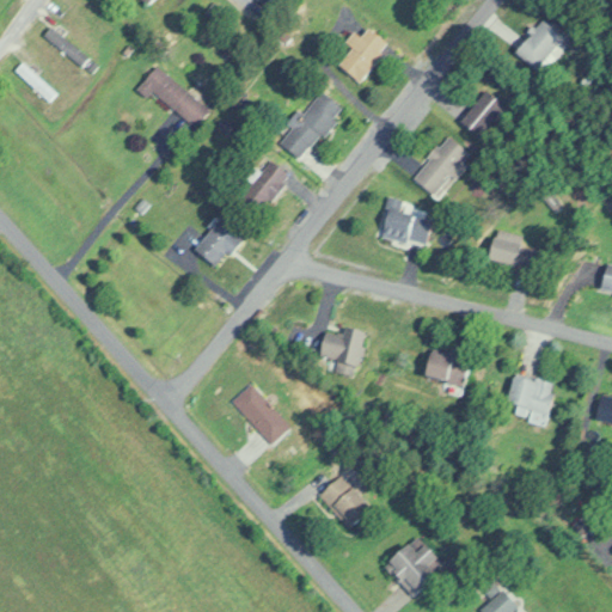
[(516,53),(538,69),(565,36),(544,19),(516,53)]
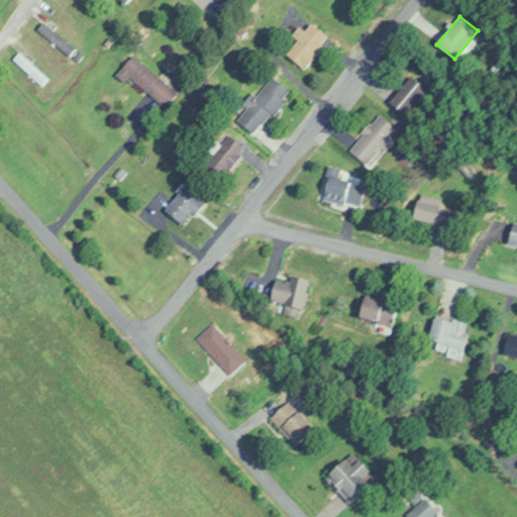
[(38,28),(70,56),(75,48),(44,21),(38,28)]
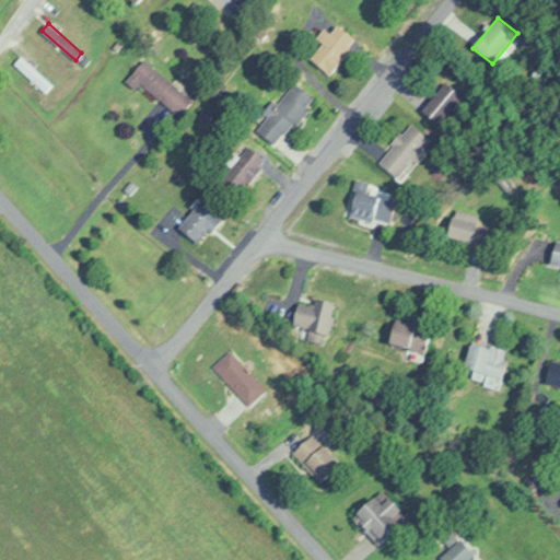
[(312,60),(331,76),(358,41),(337,25),(312,60)]
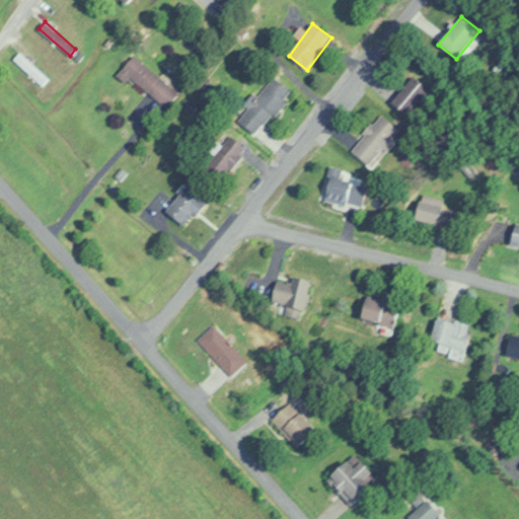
[(49,78),(20,53),(13,60),(42,85),(49,78)]
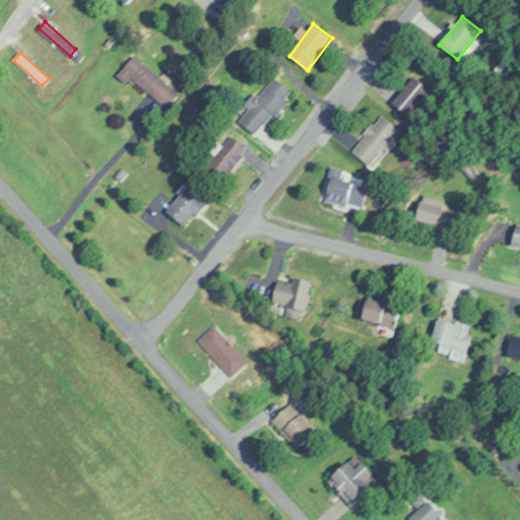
[(130,78),(167,107),(179,91),(133,56),(117,76),(126,83),(130,78)]
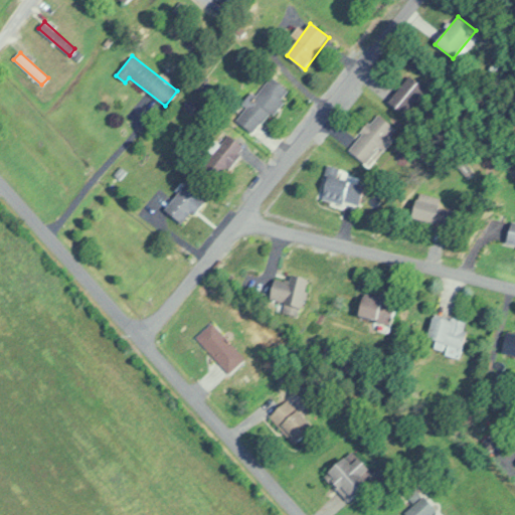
[(253,134),(290,92),(271,75),(235,118),(253,134)]
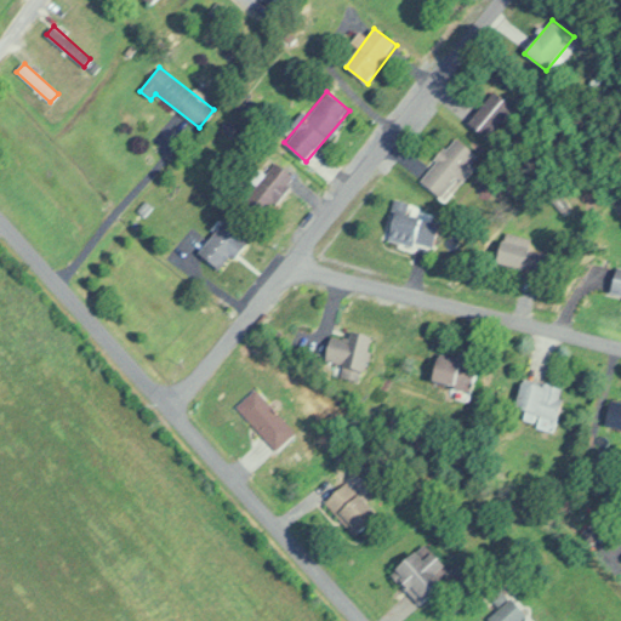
[(489,138),(514,108),(494,91),(468,121),(489,138)]
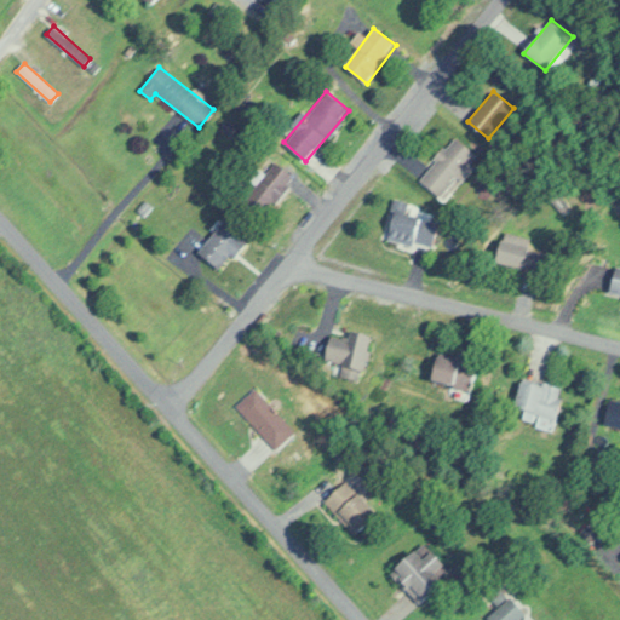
[(475,154),(455,137),(418,177),(442,199),(471,167),(466,162),(475,154)]
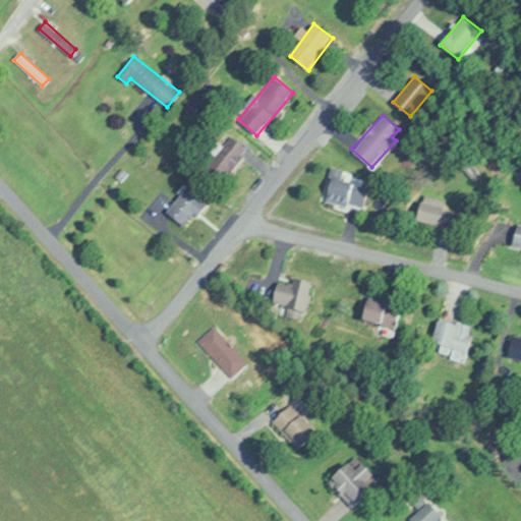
[(248,148),(229,135),(210,167),(229,179),(248,148)]
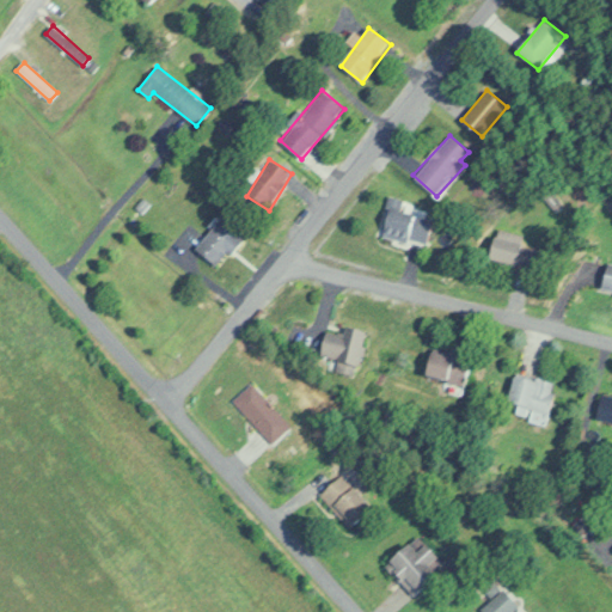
[(434,220),(391,207),(383,232),(426,246),(434,220)]
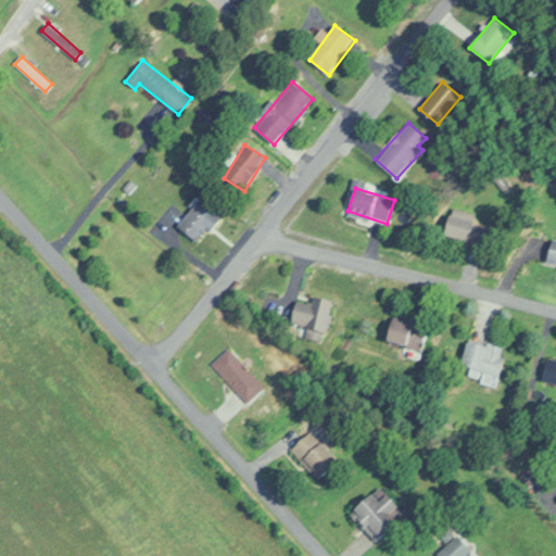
[(178,224),(197,243),(220,218),(202,200),(178,224)]
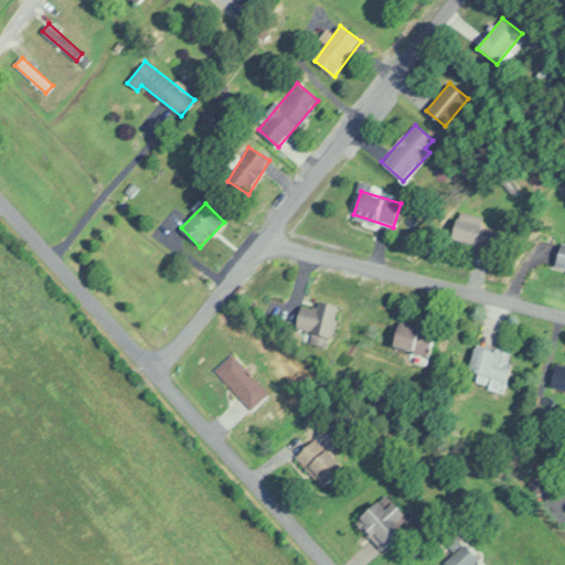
[(498,227),(458,220),(454,240),(493,248),(498,227)]
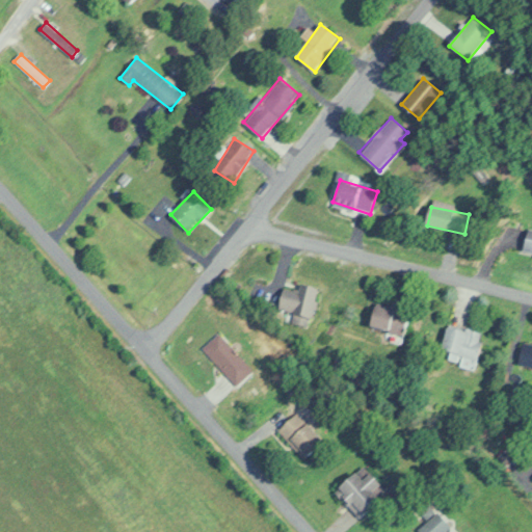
[(300,291),(287,287),(280,309),(311,319),(321,288),(303,282),(300,291)]
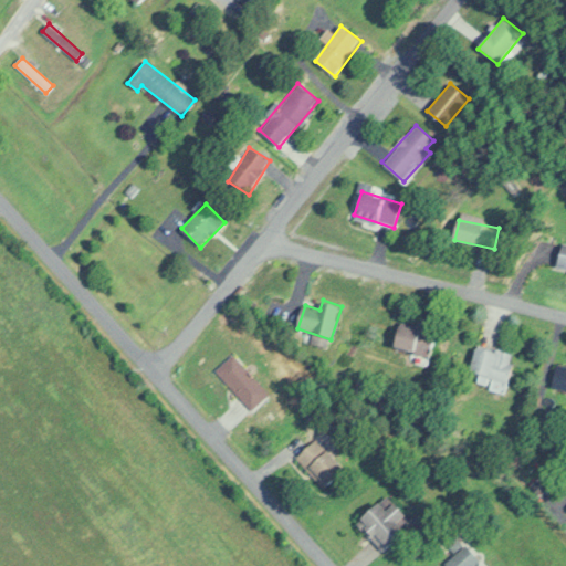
[(436,329),(400,323),(396,347),(431,354),(436,329)]
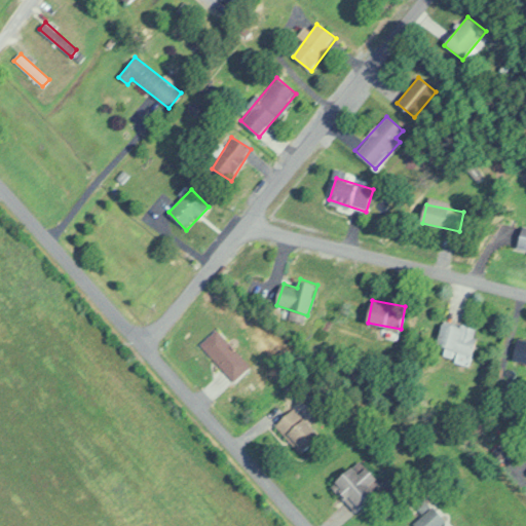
[(480,328),(445,320),(439,345),(474,353),(480,328)]
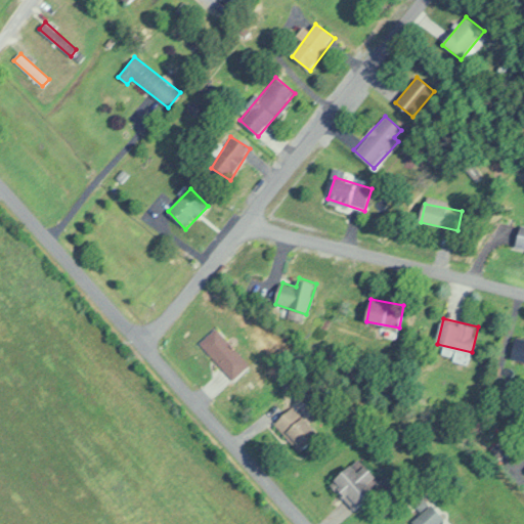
[(250,362),(215,328),(200,343),(234,378),(250,362)]
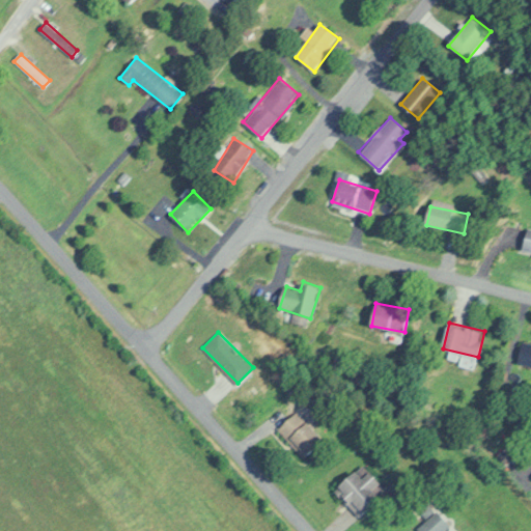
[(530,366),(530,339),(525,338),(519,363),(530,366)]
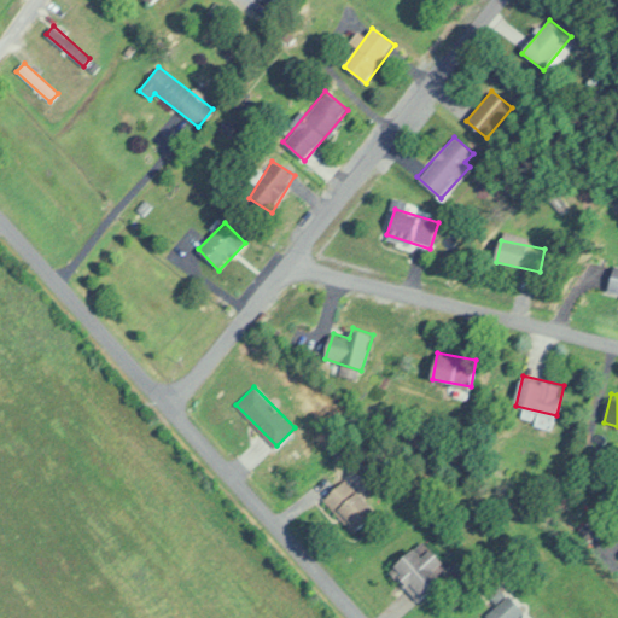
[(378,512),(347,477),(324,499),(355,534),(378,512)]
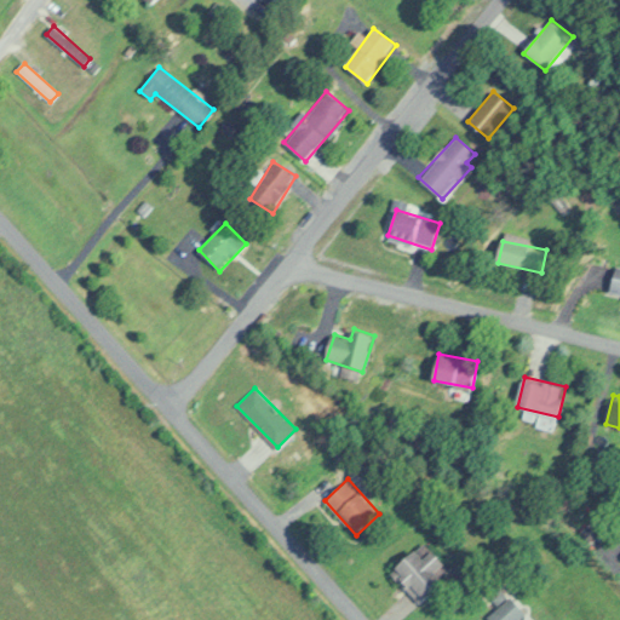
[(419,604),(447,581),(440,573),(448,566),(436,550),(425,558),(419,551),(394,570),(419,604)]
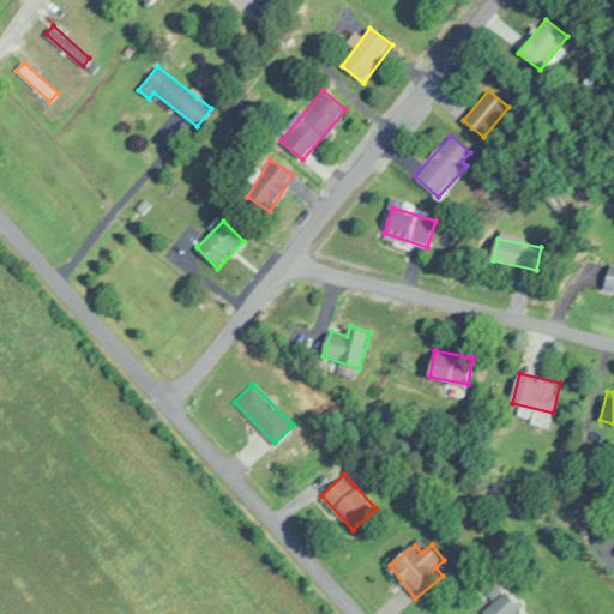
[(487,613),(511,613),(521,606),(506,589),(483,609),(487,613)]
